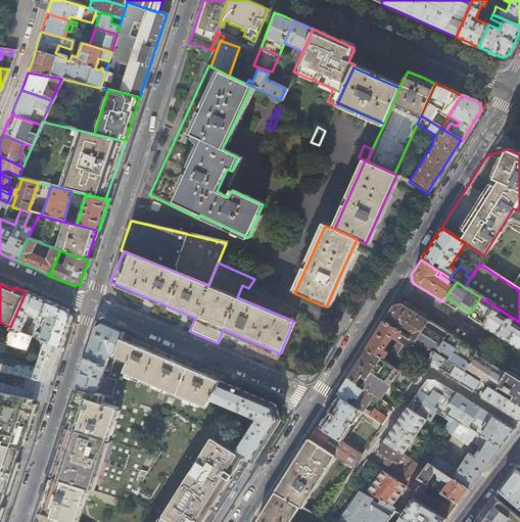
[(26,292),(10,327),(8,330),(17,333),(28,313),(30,314),(29,316),(33,318),(31,324),(37,326),(40,320),(44,321),(42,327),(40,326),(38,330),(41,330),(39,334),(34,332),(35,329),(29,326),(25,335),(60,347),(64,332),(69,317),(66,310),(47,301),(26,292)]
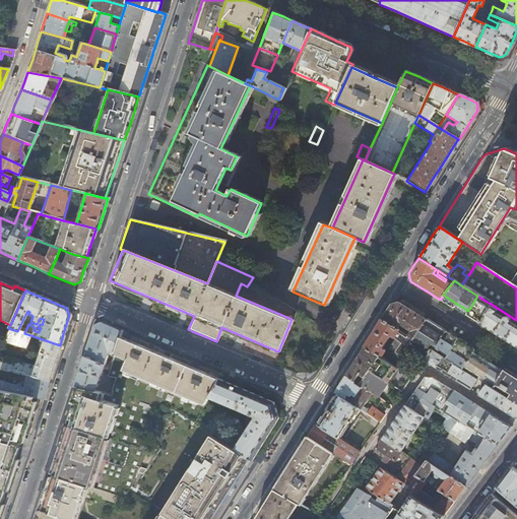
[(478,324),(490,307),(491,304),(483,300),(477,296),(468,311),(443,295),(440,300),(455,310),(457,307),(466,313),(465,316),(468,318),(478,324)]
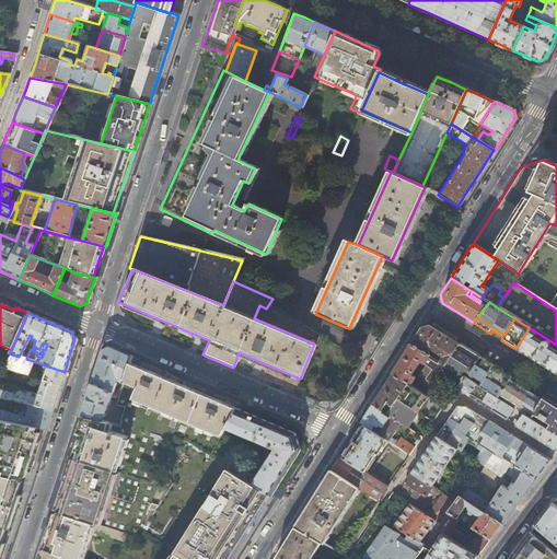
[(416,334),(409,345),(425,354),(426,354),(428,350),(431,352),(430,353),(433,356),(434,354),(440,358),(438,362),(444,365),(457,345),(443,336),(428,326),(419,327),(416,334)]
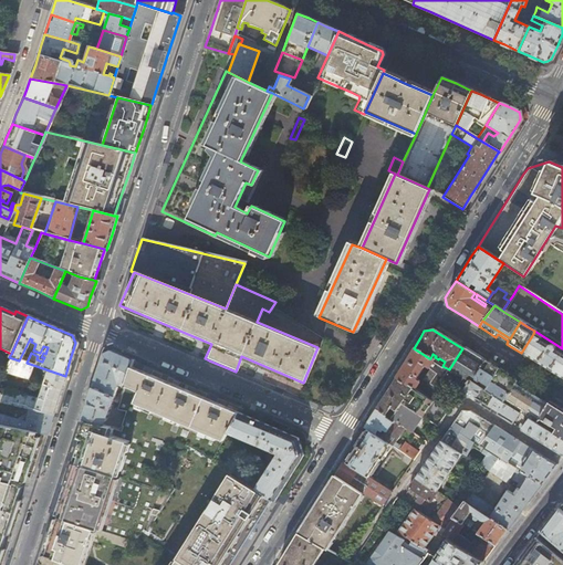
[(508,341),(498,334),(496,337),(507,344),(508,341)]
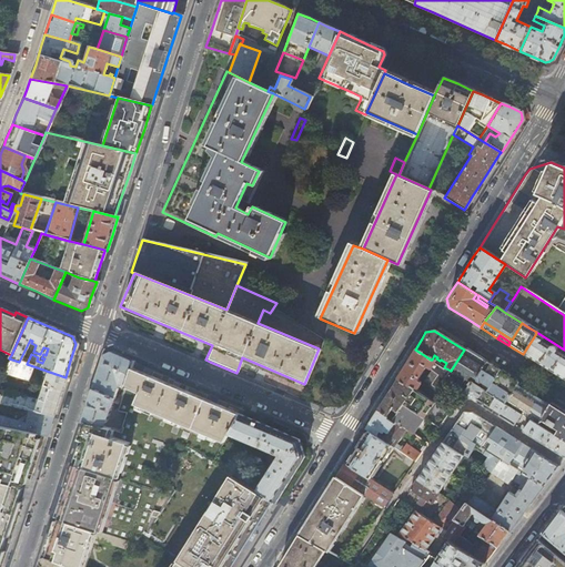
[(564,357),(554,351),(555,350),(554,348),(554,347),(553,346),(552,346),(551,346),(550,346),(548,347),(540,342),(542,338),(535,335),(523,354),(550,371),(564,380),(564,357)]
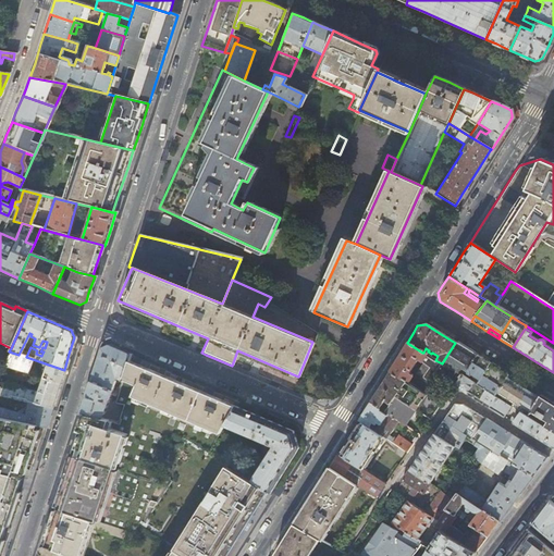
[(418,361),(422,353),(407,343),(398,357),(389,371),(404,381),(404,382),(409,374),(406,372),(415,359),(417,361),(418,361)]
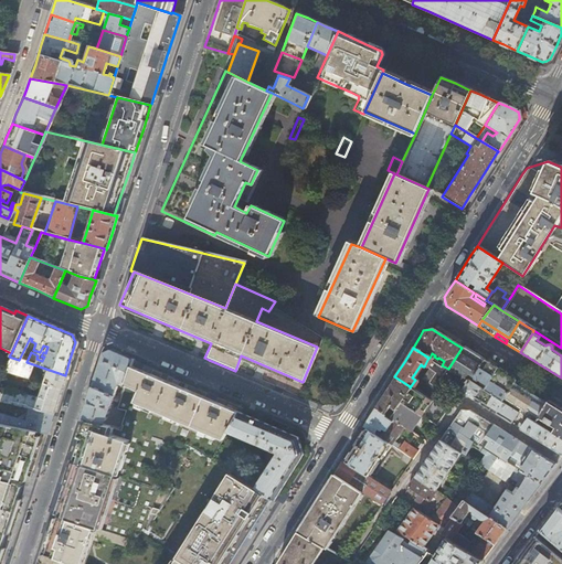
[(476,357),(462,348),(448,369),(465,380),(468,374),(473,376),(481,361),(476,357)]
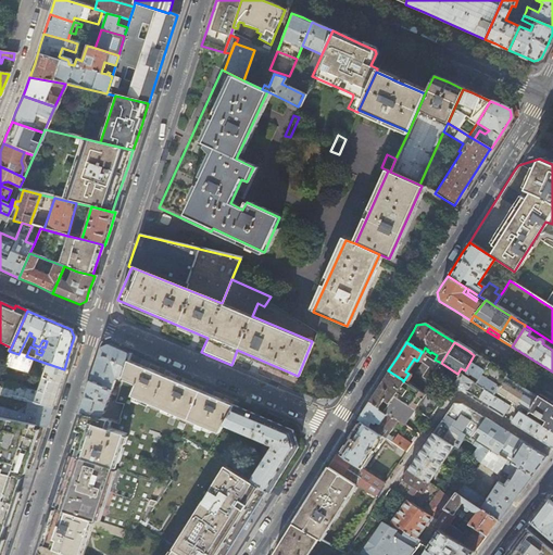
[(120,380),(121,379),(126,361),(128,354),(107,344),(99,348),(93,364),(88,380),(111,390),(113,381),(111,377),(120,380)]
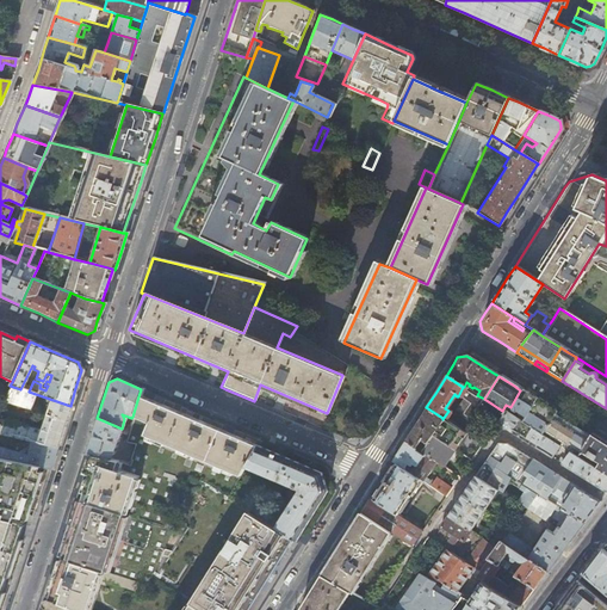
[(20,389),(10,386),(0,407),(0,435),(30,442),(29,443),(56,448),(60,437),(66,418),(70,406),(29,392),(20,389)]
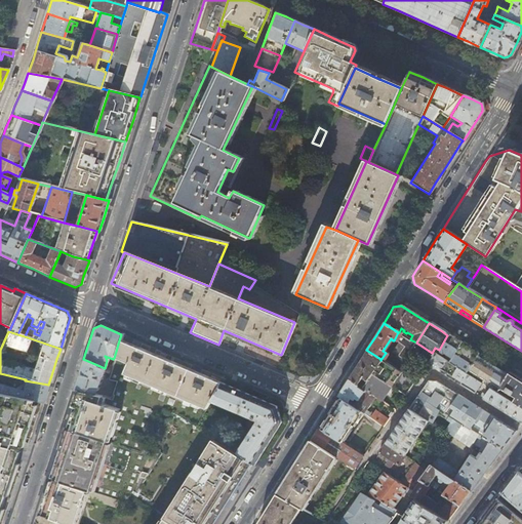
[(410,339),(399,332),(398,332),(394,340),(397,343),(388,354),(386,353),(380,360),(396,370),(409,353),(420,360),(420,361),(426,364),(434,354),(432,353),(416,343),(410,339)]
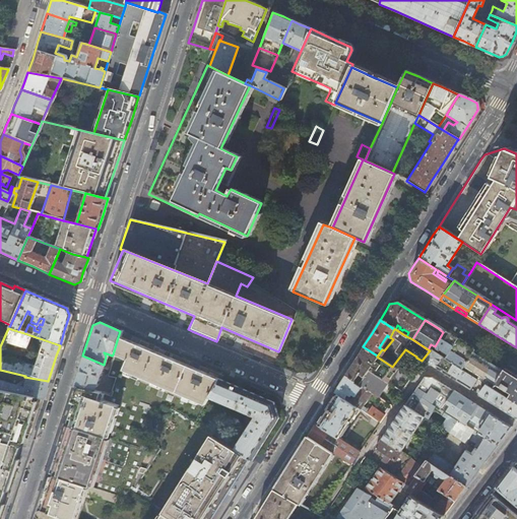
[(449,335),(443,332),(435,346),(435,347),(435,349),(438,351),(440,350),(447,354),(456,340),(449,335)]
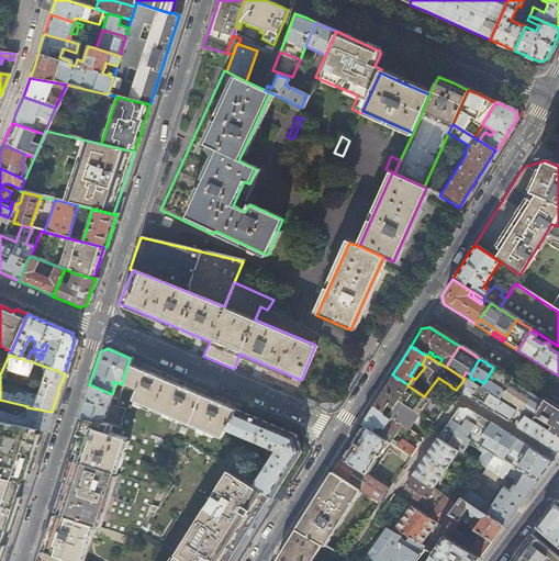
[(127,365),(122,383),(136,389),(131,401),(220,438),(225,429),(236,411),(127,365)]
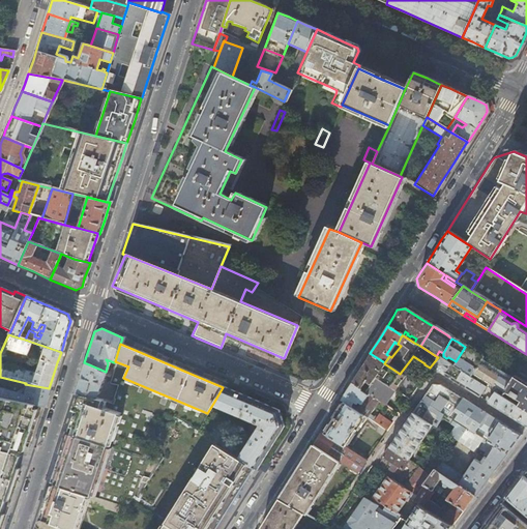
[(477,354),(465,347),(456,361),(452,366),(470,377),(480,359),(481,357),(477,354)]
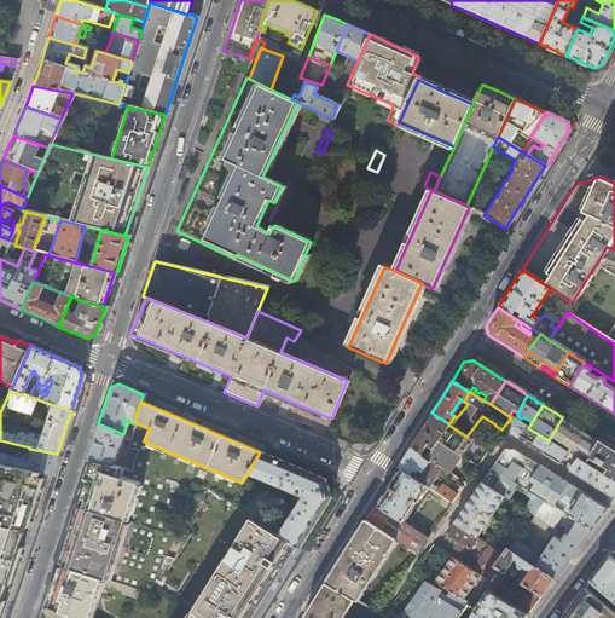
[(430,449),(436,442),(435,440),(448,423),(431,413),(428,419),(410,448),(419,455),(425,445),(430,449)]
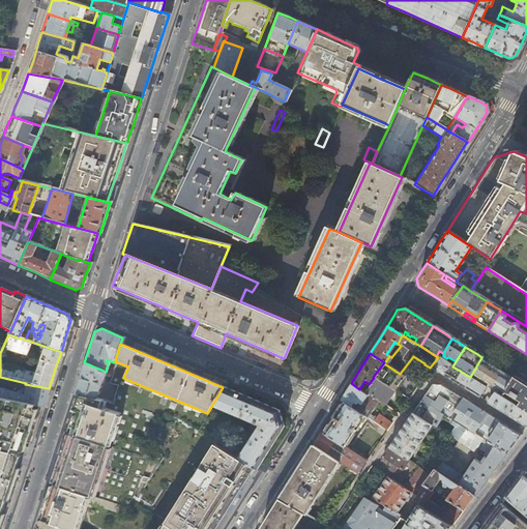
[(440,358),(438,357),(430,368),(435,372),(455,383),(462,387),(470,377),(452,366),(440,358)]
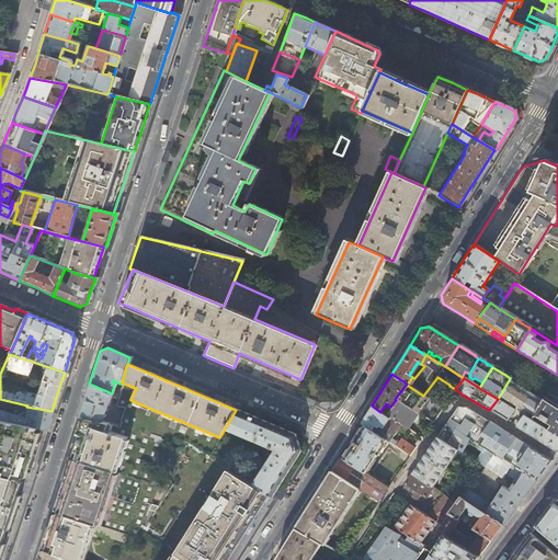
[(541,400),(509,380),(498,399),(513,409),(523,414),(530,419),(541,400)]
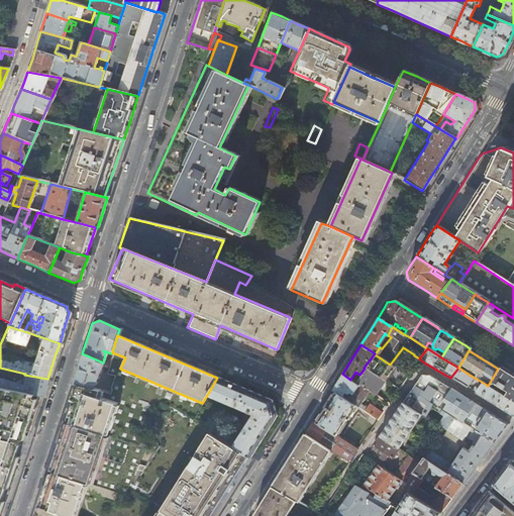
[(103,363),(82,353),(77,369),(72,385),(75,385),(94,389),(101,367),(106,369),(108,365),(105,364),(103,363)]
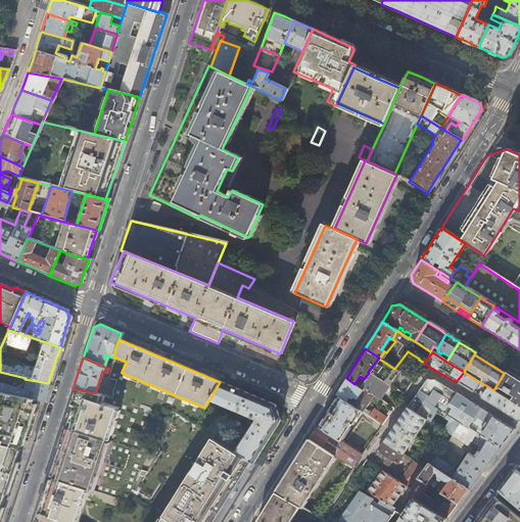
[(393,382),(399,372),(394,369),(379,359),(379,358),(368,372),(369,373),(387,385),(388,386),(391,382),(393,382)]
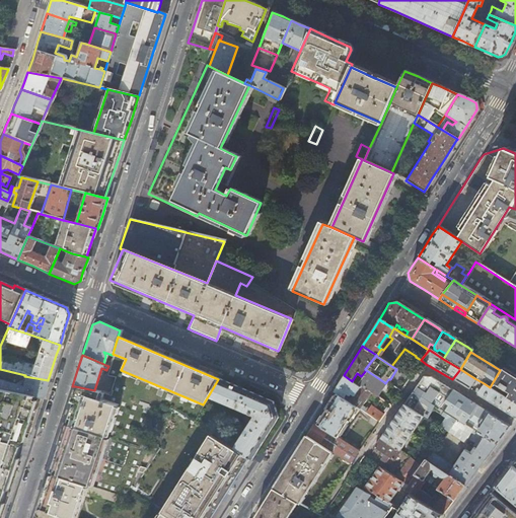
[(515,377),(502,368),(500,370),(490,387),(515,403),(515,377)]
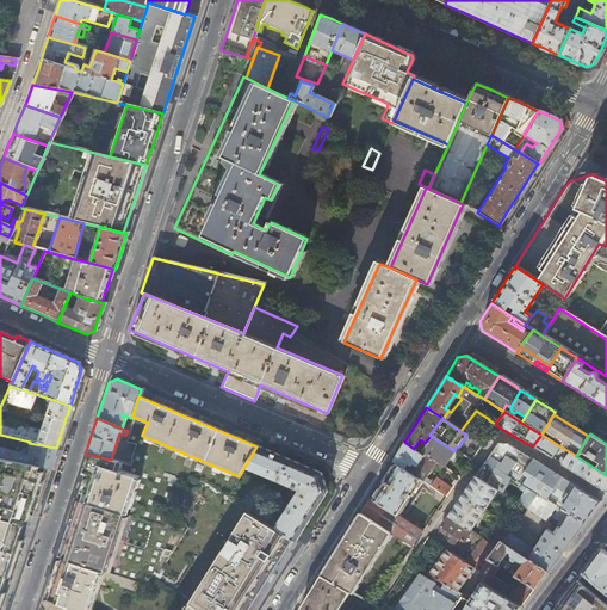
[(550,458),(558,445),(542,435),(532,447),(540,453),(550,458)]
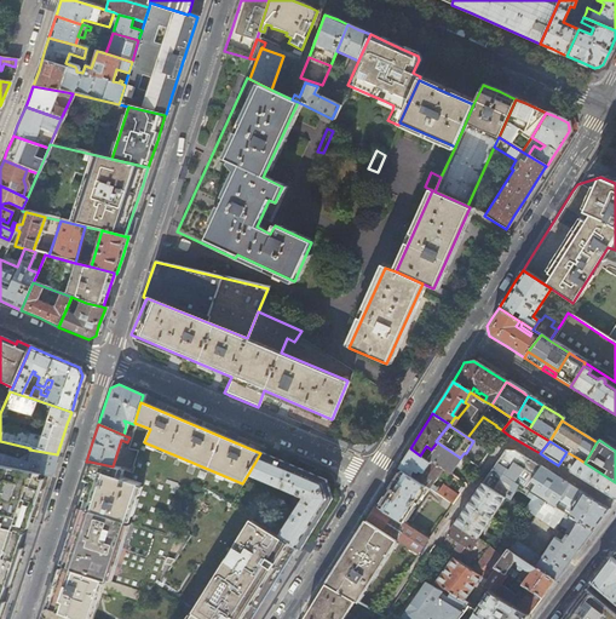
[(459,457),(437,442),(431,450),(431,451),(453,465),(459,457)]
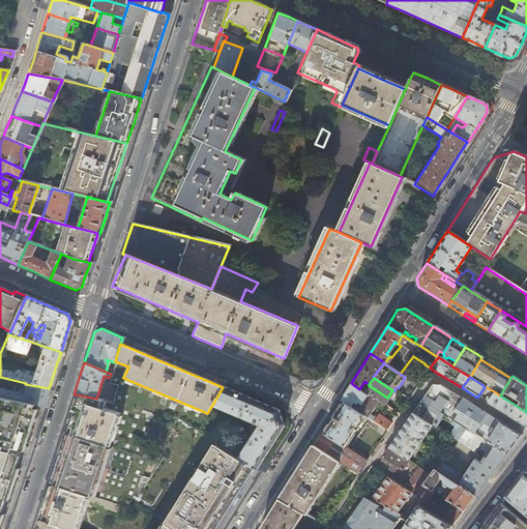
[(363,392),(359,389),(351,383),(346,391),(341,400),(342,401),(362,415),(367,418),(375,405),(380,409),(383,405),(363,392)]
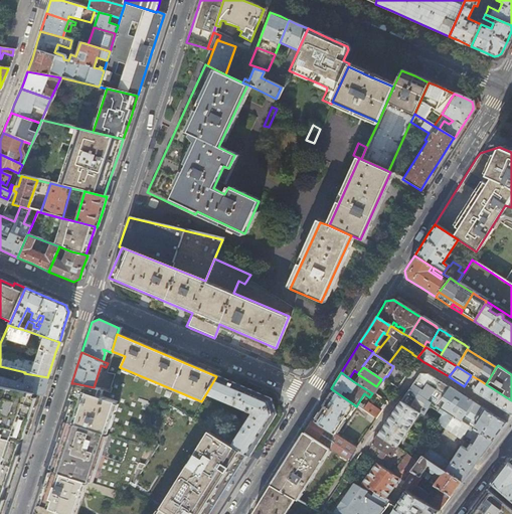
[(43,388),(47,377),(24,373),(22,384),(0,378),(0,386),(38,395),(41,395),(43,388)]
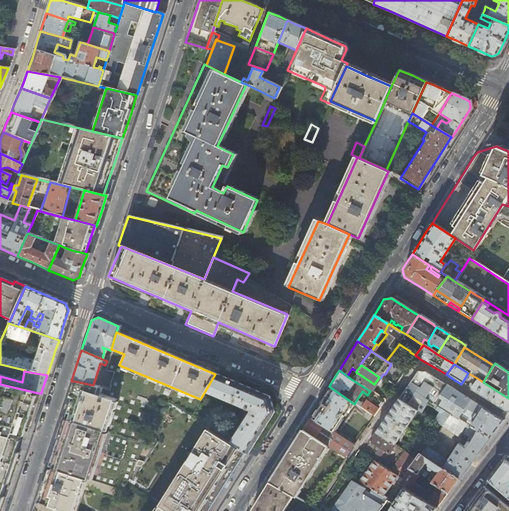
[(374,384),(356,372),(351,379),(370,391),(374,384)]
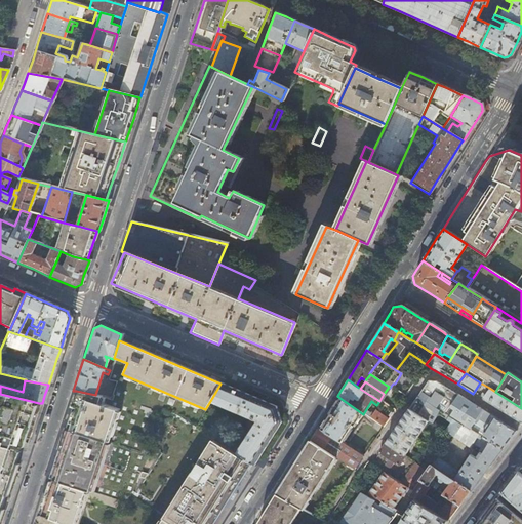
[(411,403),(406,409),(426,421),(430,425),(435,414),(448,424),(442,433),(451,438),(460,426),(474,434),(481,438),(486,441),(500,449),(507,441),(514,432),(503,425),(456,396),(443,387),(434,381),(426,381),(411,403)]
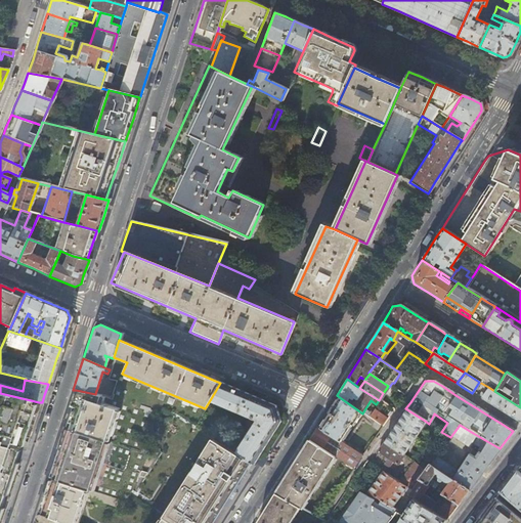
[(220,383),(210,400),(253,419),(254,418),(257,419),(234,453),(249,463),(252,465),(278,422),(274,405),(220,383)]
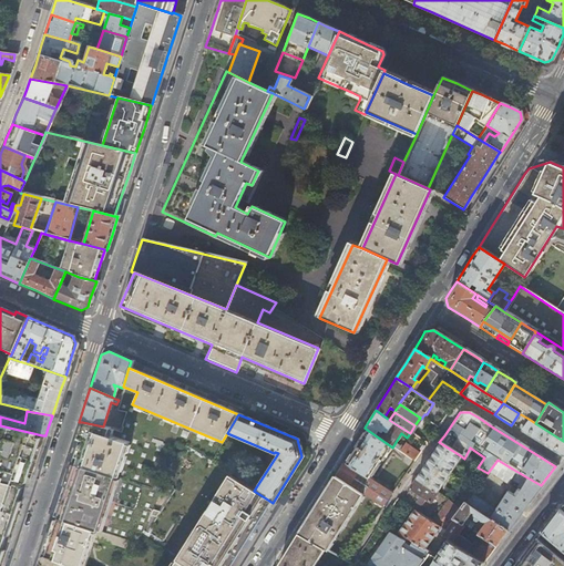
[(563,441),(535,423),(529,419),(522,426),(520,425),(516,429),(535,441),(562,458),(563,454),(563,441)]
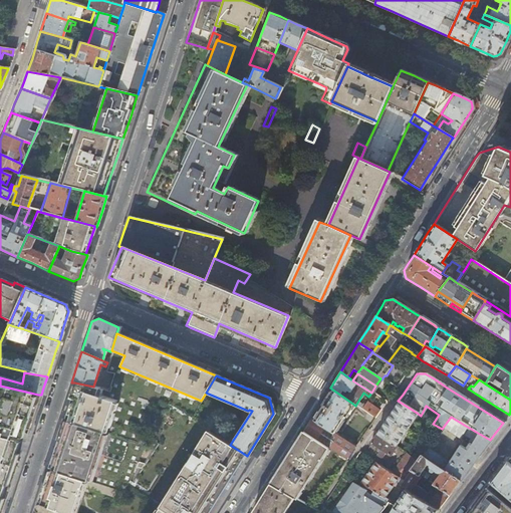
[(98,388),(93,387),(74,382),(68,400),(62,420),(103,433),(113,402),(96,396),(98,388)]
